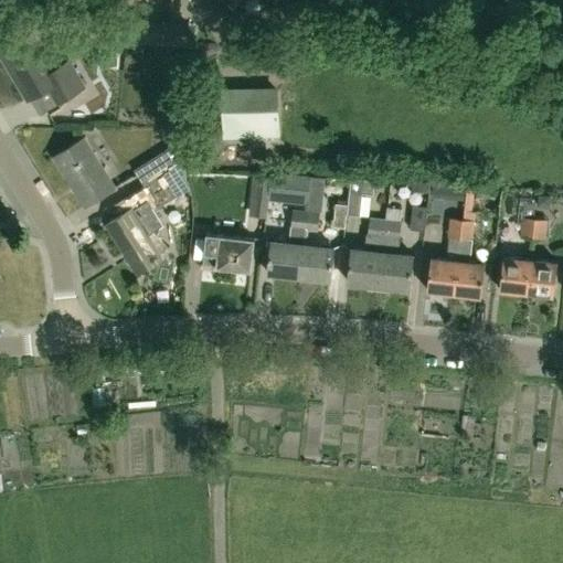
[(221,0),(231,11),(241,0),(221,0)]
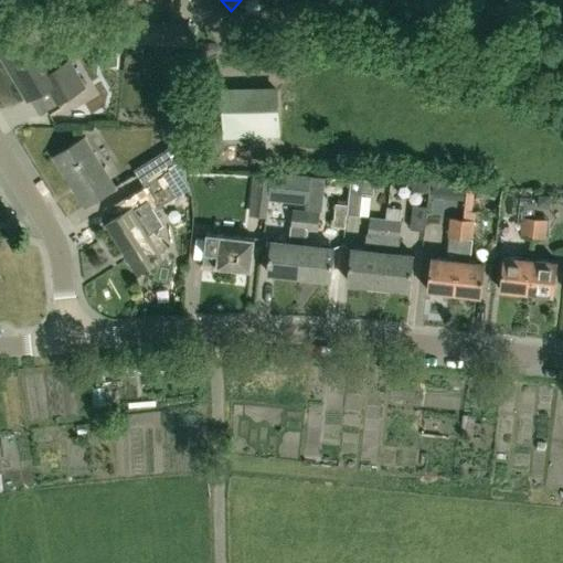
[(159,46),(160,27),(124,23),(121,43),(159,46)]
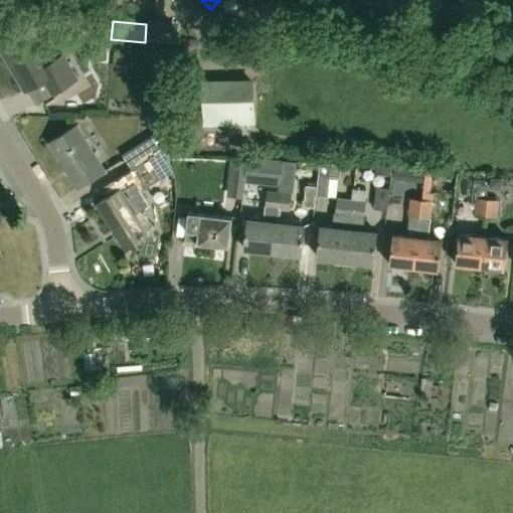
[(146,24),(145,42),(174,45),(175,26),(146,24)]
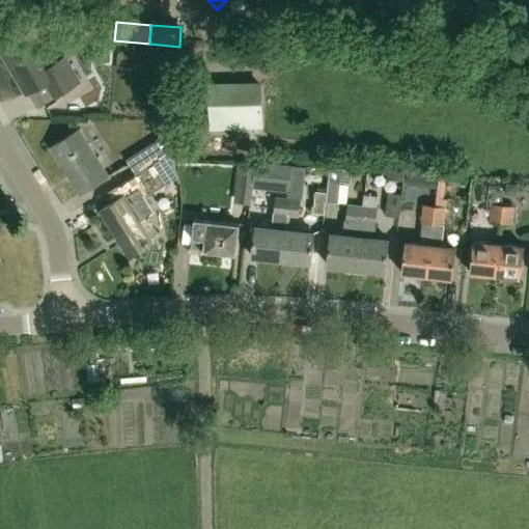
[(49,68),(29,34),(0,51),(0,54),(24,95),(44,84),(52,99),(77,84),(63,60),(49,68)]
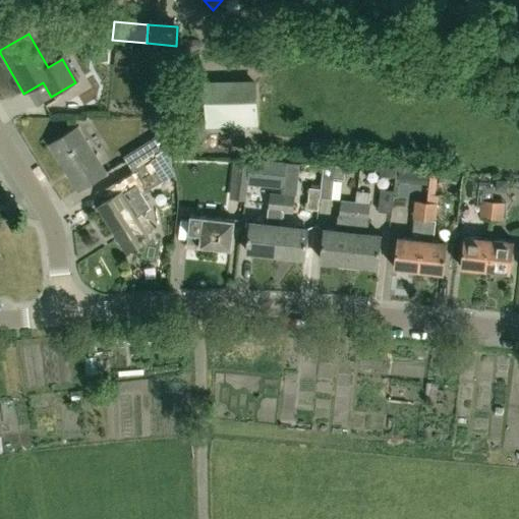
[(205,129),(257,127),(255,79),(203,82),(205,129)]
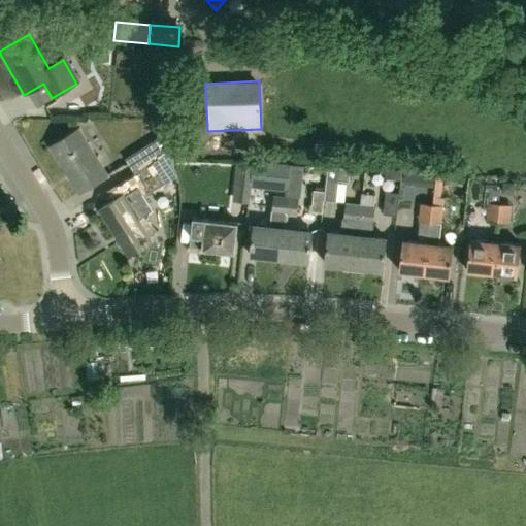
[(76,196),(107,176),(78,130),(47,150),(76,196)]
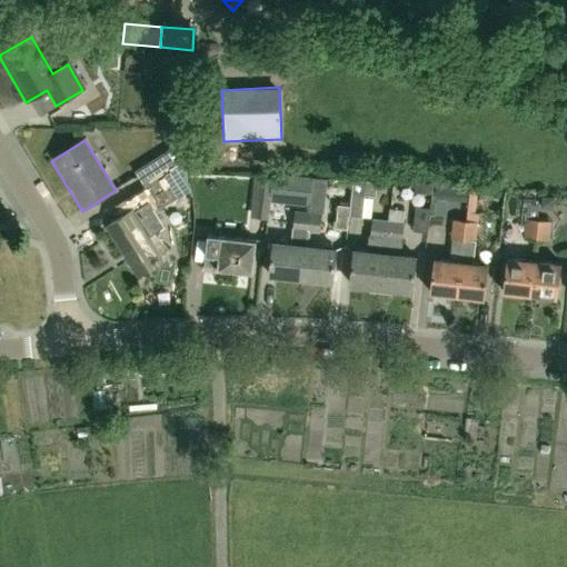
[(145,189),(187,162),(185,141),(133,172),(145,189)]
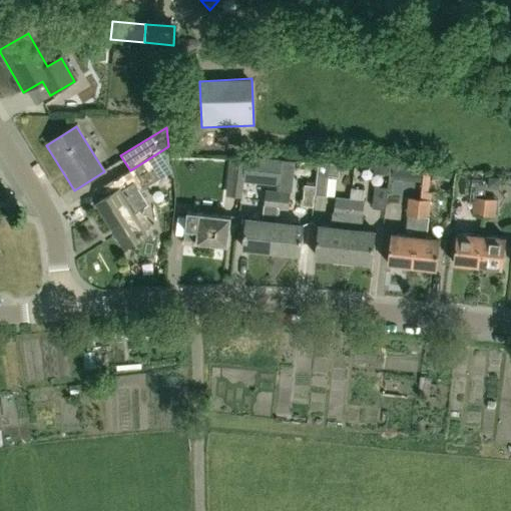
[(168,146),(130,170),(142,190),(170,174),(168,146)]
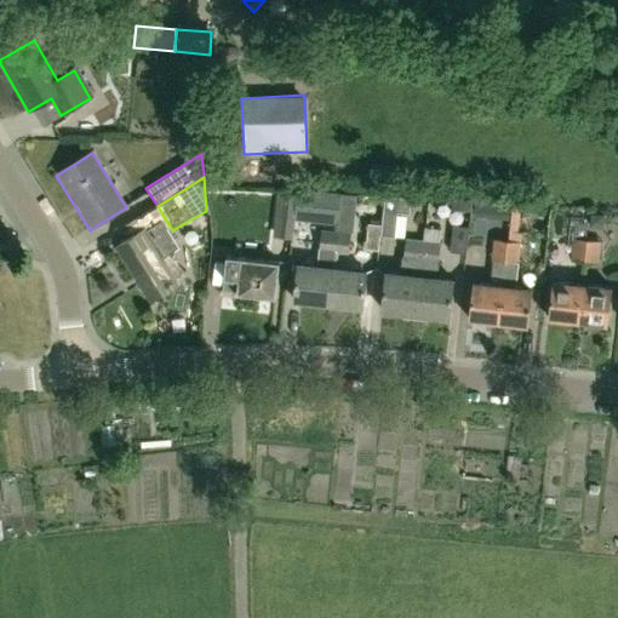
[(320,223),(336,225),(338,195),(296,190),(292,221),(320,223)]
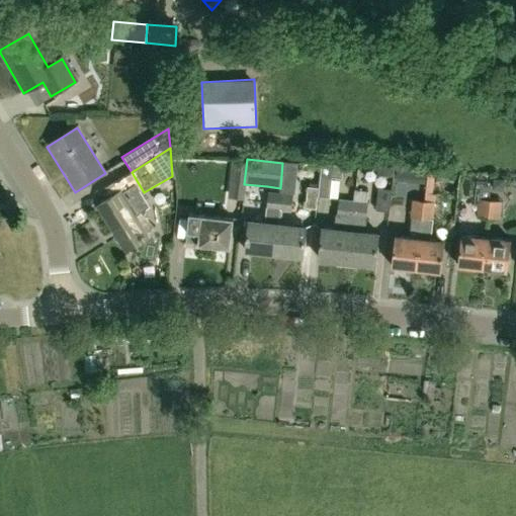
[(278,209),(278,212),(289,215),(295,163),(282,162),(279,193),(277,209),(278,209)]
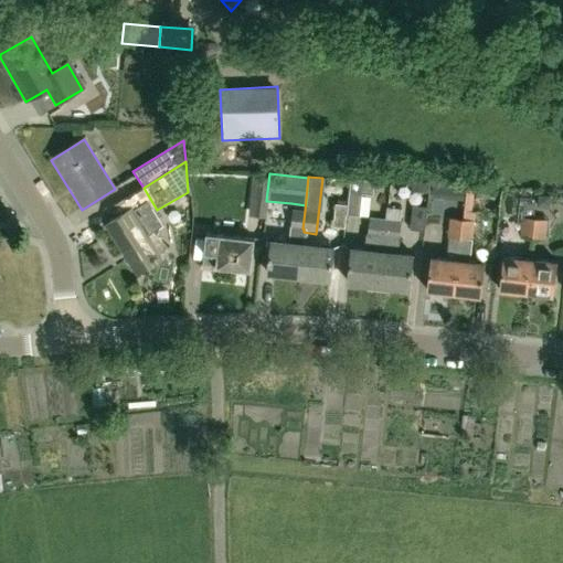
[(346,205),(344,215),(359,218),(361,194),(372,195),(373,181),(349,179),(346,205)]
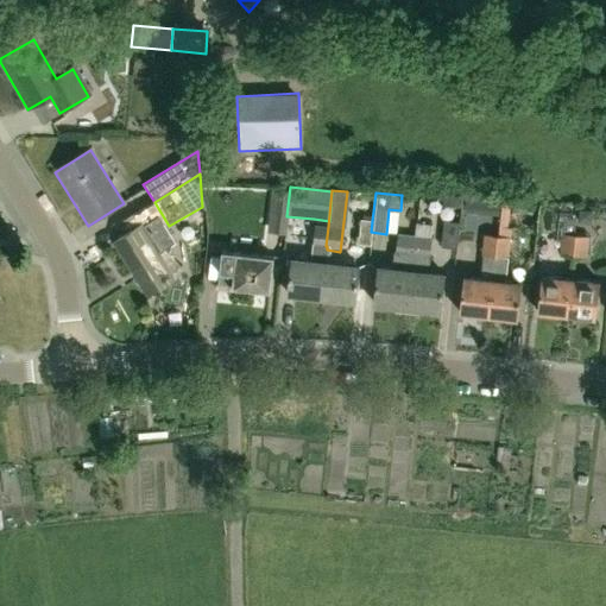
[(460,209),(461,197),(443,196),(442,208),(460,209)]
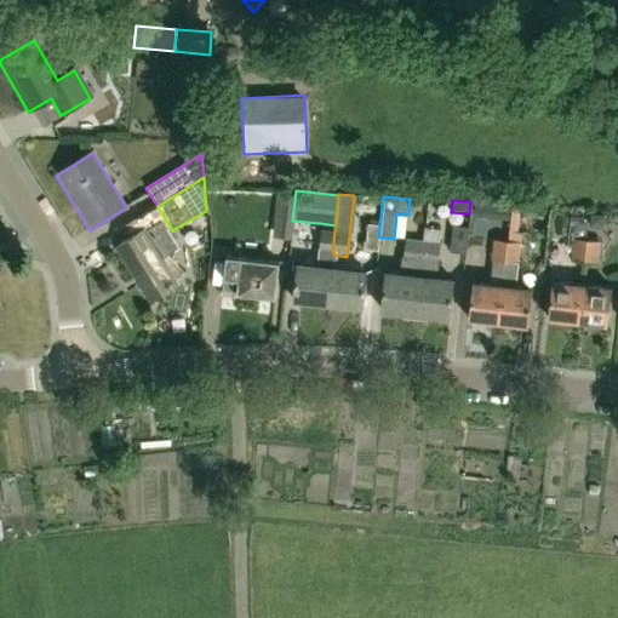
[(505,221),(507,204),(496,202),(495,219),(505,221)]
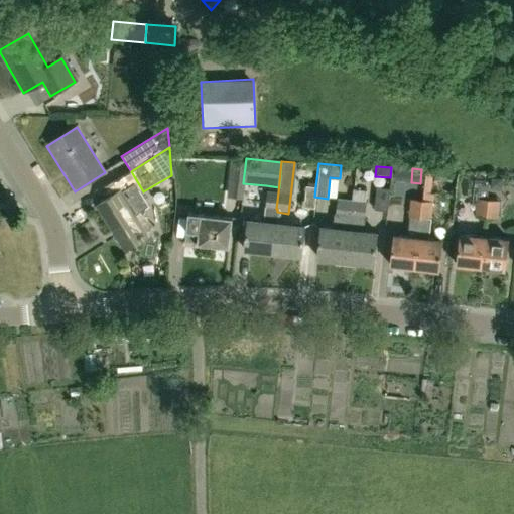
[(485,218),(487,200),(488,187),(486,187),(487,183),(473,181),(470,209),(474,210),(474,217),(485,218)]
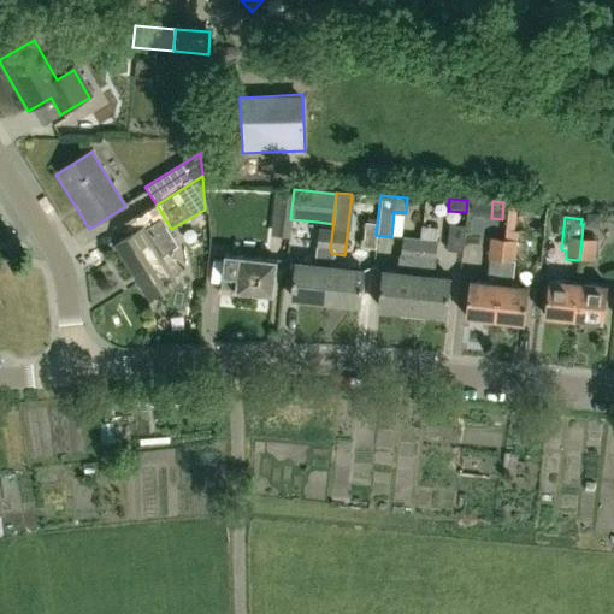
[(275,235),(289,236),(290,219),(276,218),(275,235)]
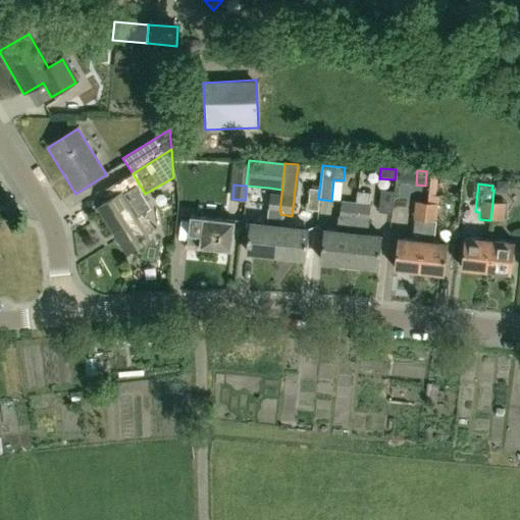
[(419,273),(428,197),(427,197),(427,189),(413,187),(412,197),(415,197),(414,202),(412,219),(413,220),(410,242),(397,240),(394,270),(419,273)]
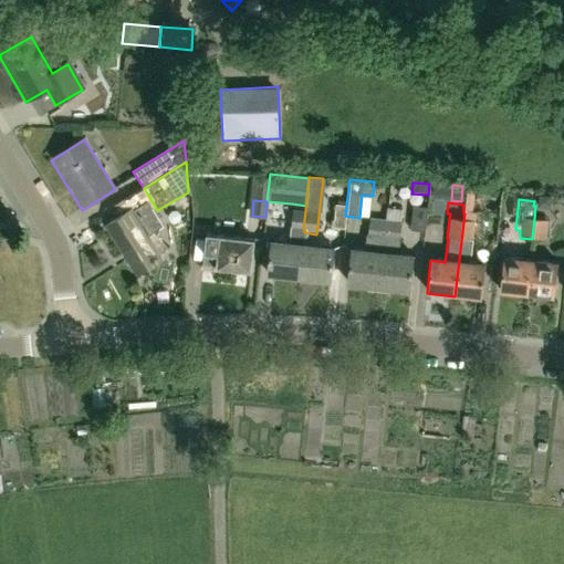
[(158,223),(146,205),(133,213),(131,211),(105,228),(136,277),(162,260),(147,237),(159,229),(157,225),(158,223)]
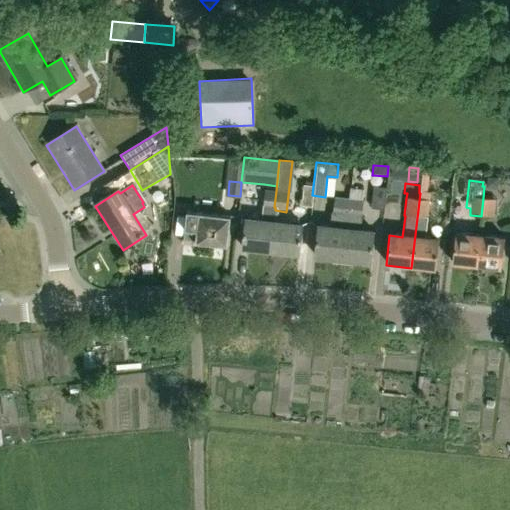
[(312,195),(313,186),(302,185),(301,207),(311,208),(312,195)]
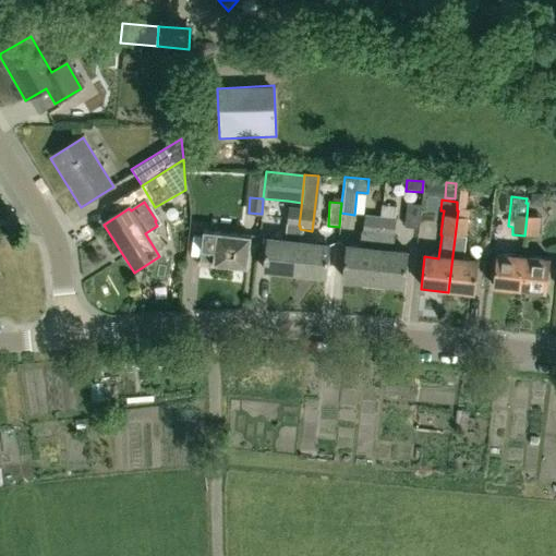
[(419,229),(421,205),(407,204),(403,228),(419,229)]
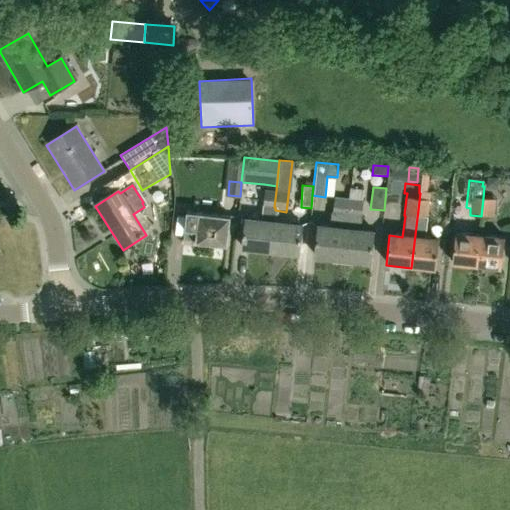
[(348,199),(342,260),(369,263),(373,234),(360,232),(362,214),(360,214),(363,190),(349,188),(348,199)]
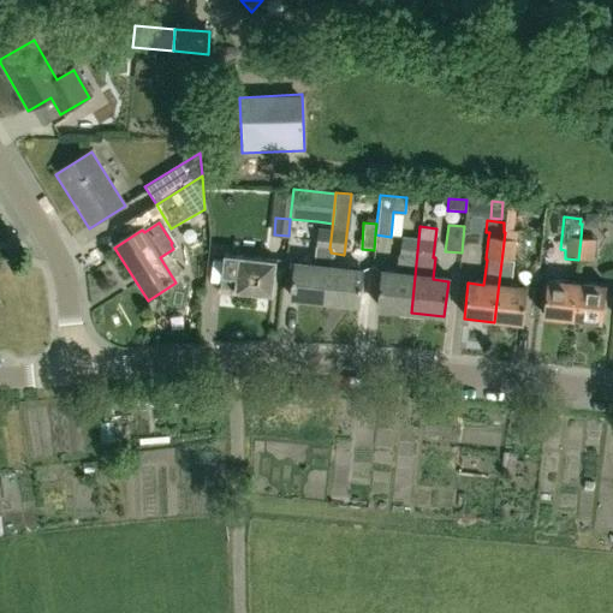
[(329,260),(329,249),(332,230),(316,228),(313,268),(295,266),(290,299),(325,303),(328,269),(327,269),(329,260)]
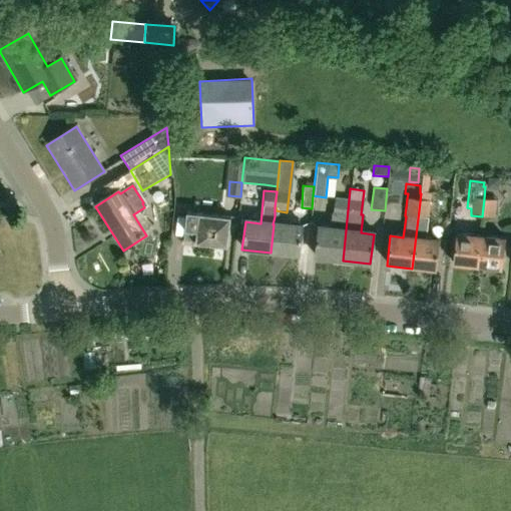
[(421,193),(412,269),(437,272),(440,241),(424,239),(427,218),(428,218),(430,200),(429,200),(430,194),(421,193)]
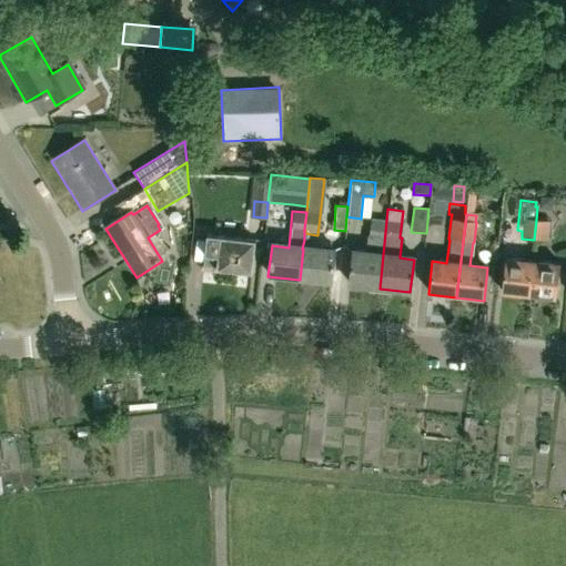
[(386,221),(370,219),(369,236),(366,236),(364,254),(352,253),(347,285),(380,289),(386,221)]
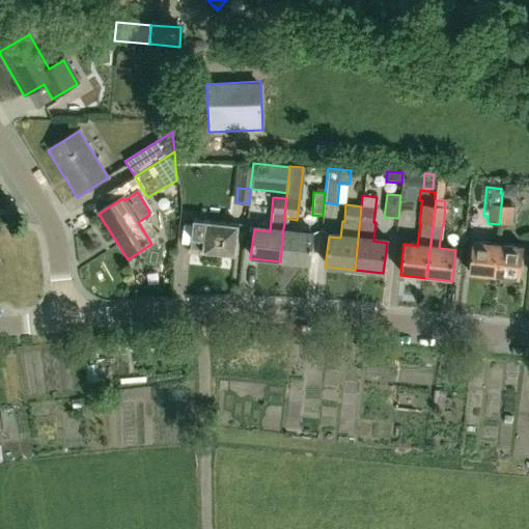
[(501,205),(499,224),(511,225),(513,206),(501,205)]
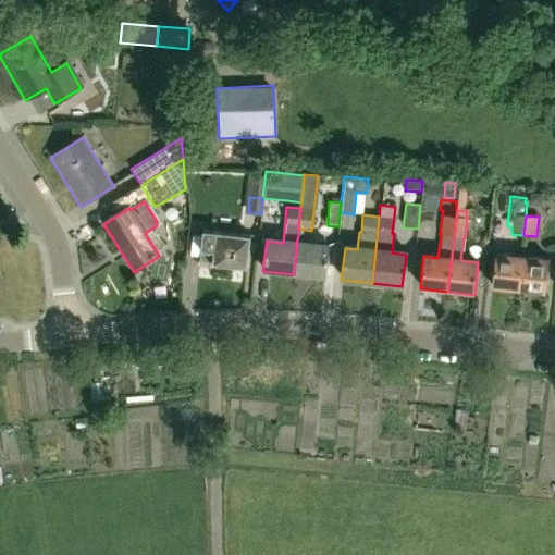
[(247,238),(248,227),(227,225),(226,236),(201,233),(198,264),(246,270),(249,238),(247,238)]
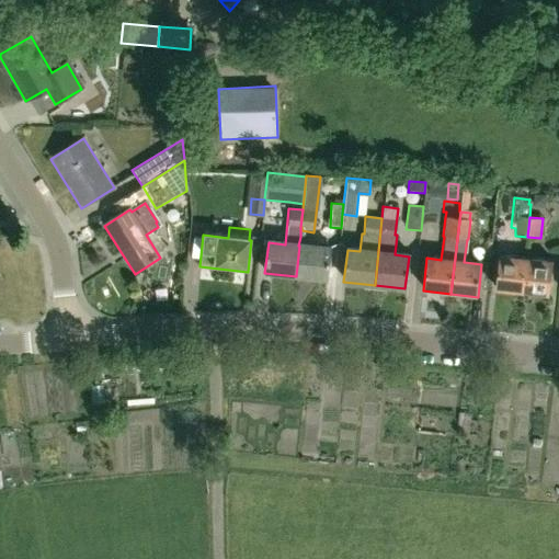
[(299,246),(296,276),(328,280),(331,249),(299,246)]
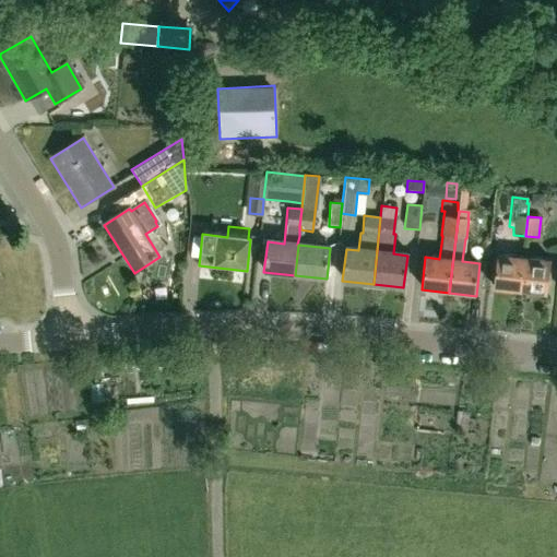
[(520,292),(523,258),(497,256),(494,289),(520,292)]
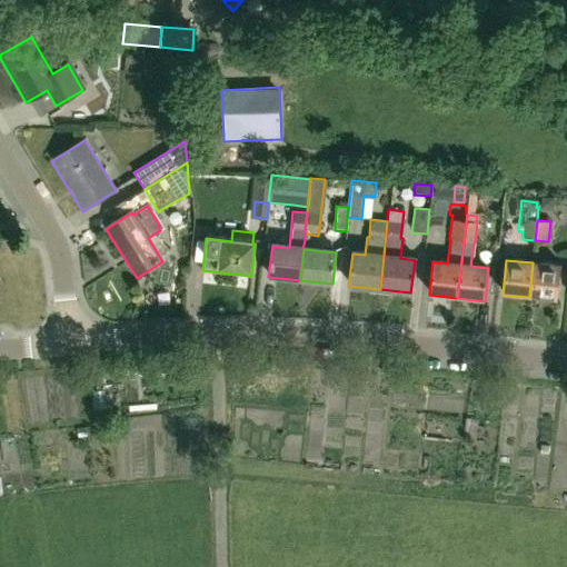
[(533,262),(529,297),(556,299),(559,266),(533,262)]
